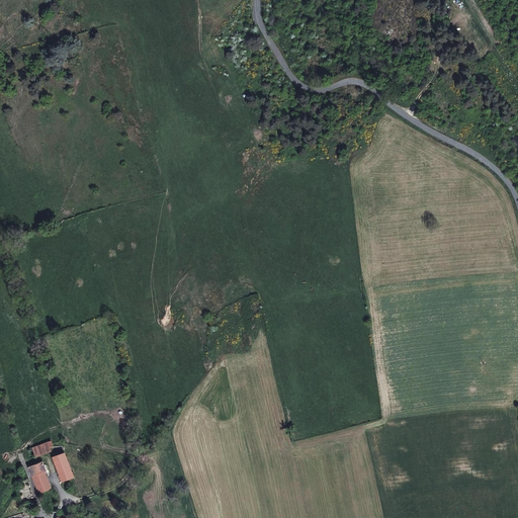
[(51,441),(32,448),(35,457),(52,451),(50,447),(53,446),(51,441)]
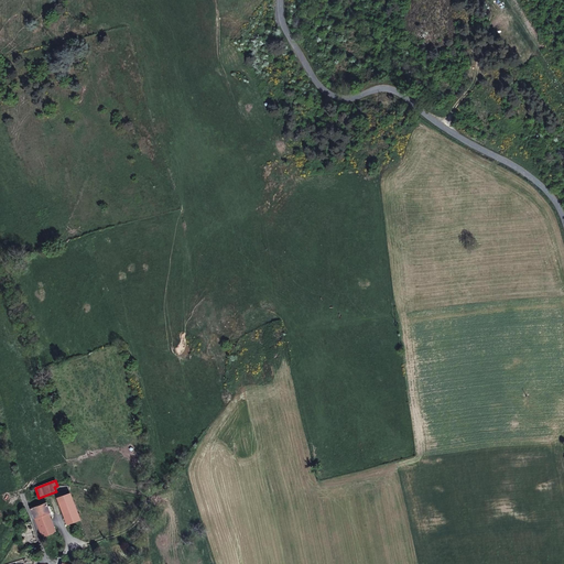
[(79,520),(69,494),(57,498),(67,524),(79,520)]
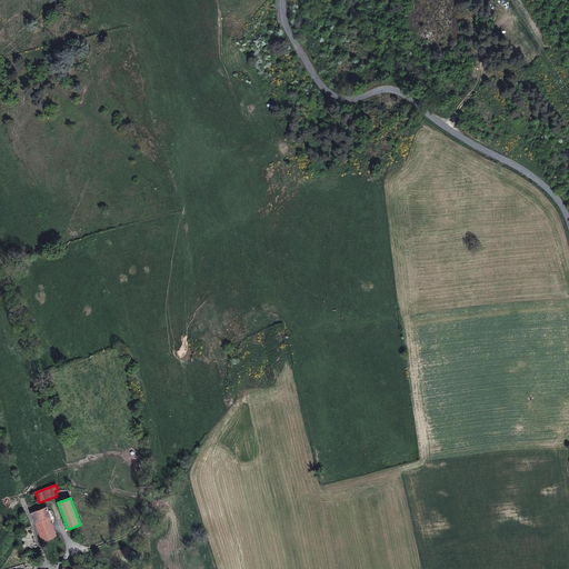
[(48,519),(49,521),(51,519),(47,507),(30,513),(35,523),(48,519)]
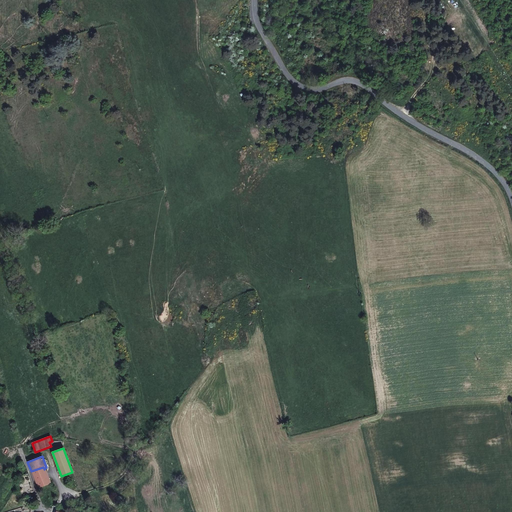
[(31,471),(34,481),(48,479),(44,469),(43,467),(31,471)]
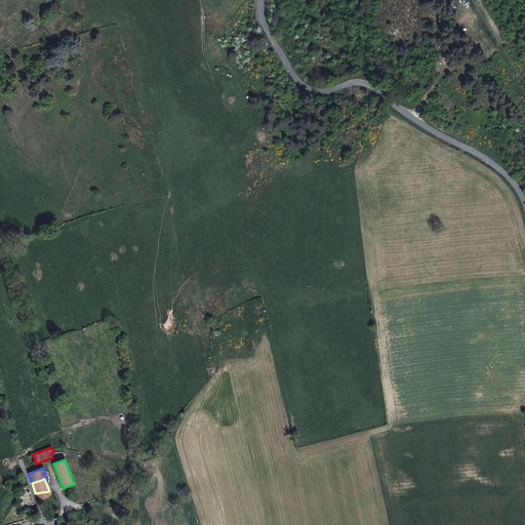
[(51,495),(49,491),(35,493),(39,500),(51,495)]
